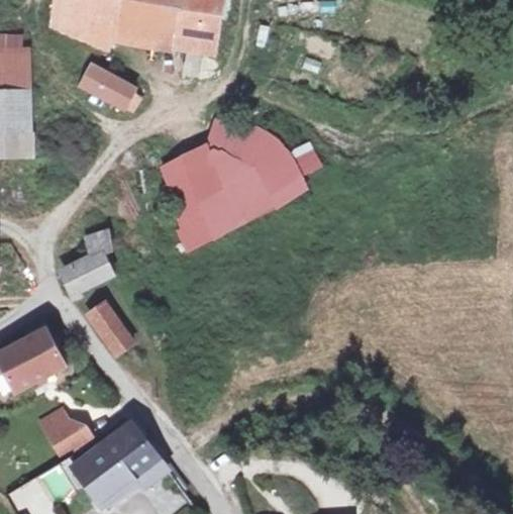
[(60,0),(57,20),(174,40),(171,50),(218,60),(227,0),(60,0)]
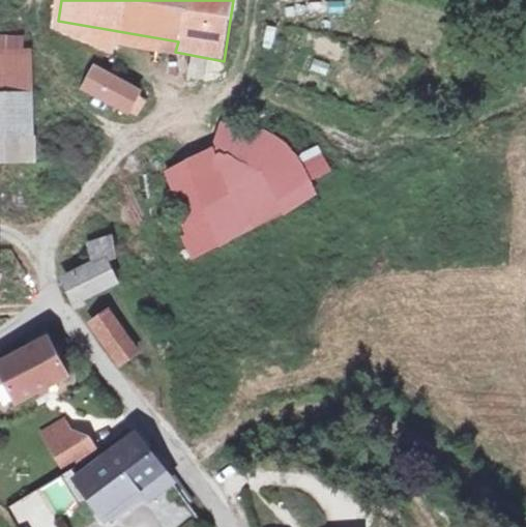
[(123,88),(94,75),(87,86),(129,110),(134,104),(120,94),(123,88)]
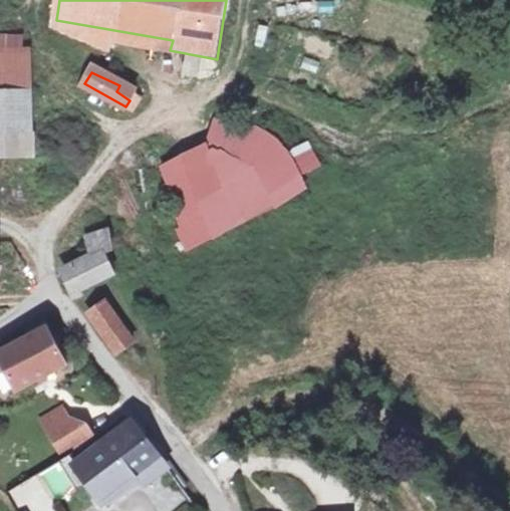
[(0,115),(34,115),(36,89),(0,88),(0,115)]
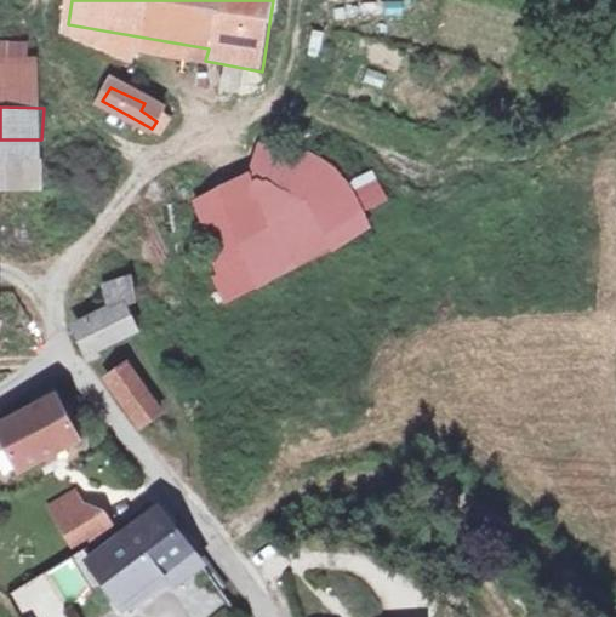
[(0,176),(39,178),(40,156),(41,140),(0,140),(0,176)]
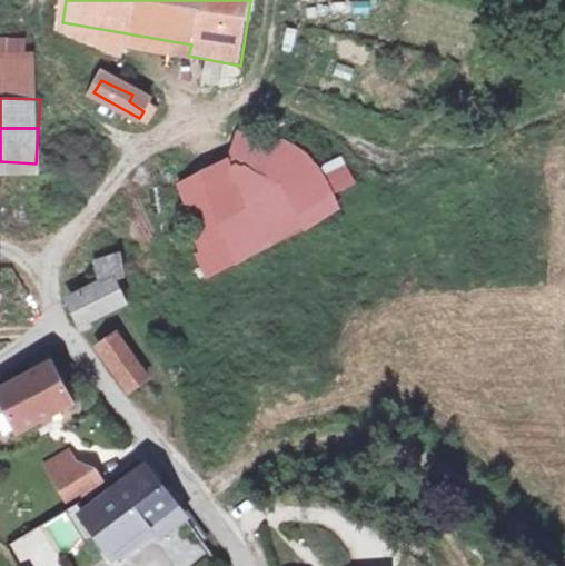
[(259,141),(238,168),(191,176),(207,257),(253,247),(264,244),(283,237),(284,230),(329,204),(309,174),(296,164),(281,154),(259,141)]
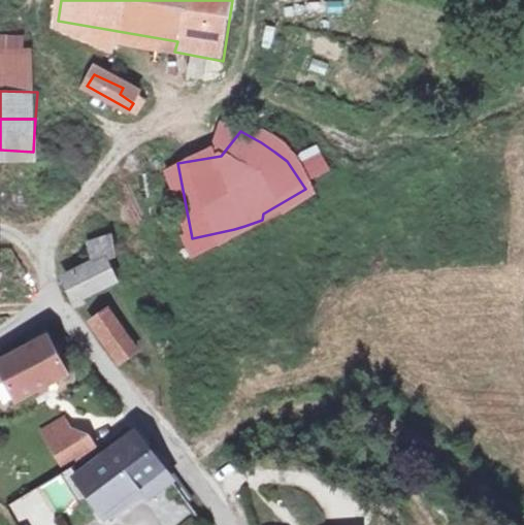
[(296,148),(308,175),(326,166),(314,139),(296,148)]
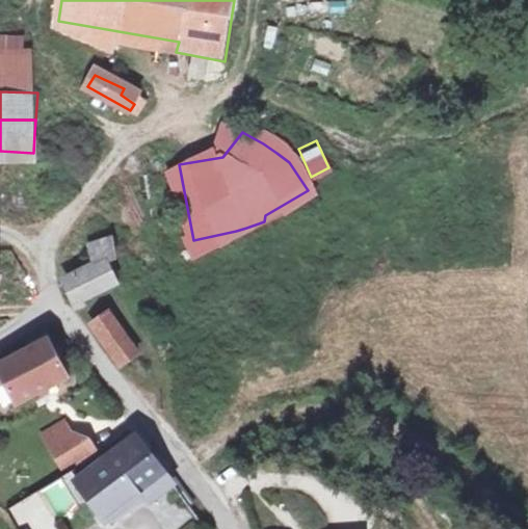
[(93,272),(69,283),(77,298),(113,282),(107,269),(114,263),(107,249),(86,257),(93,272)]
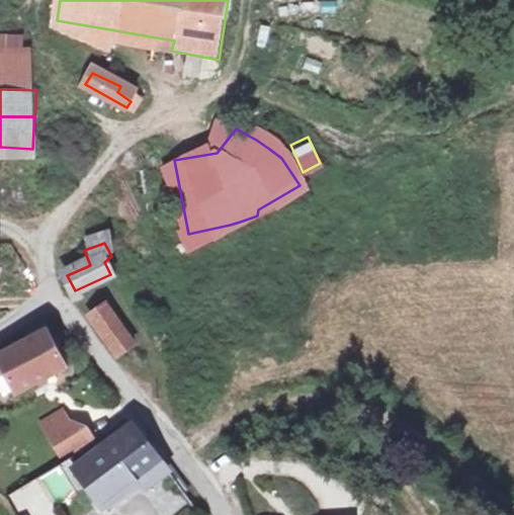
[(103,301),(89,314),(126,353),(141,340),(103,301)]
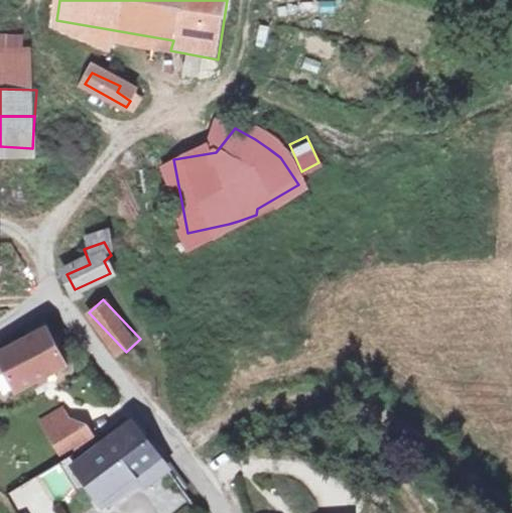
[(0,358),(10,385),(62,365),(49,333),(0,352),(0,358)]
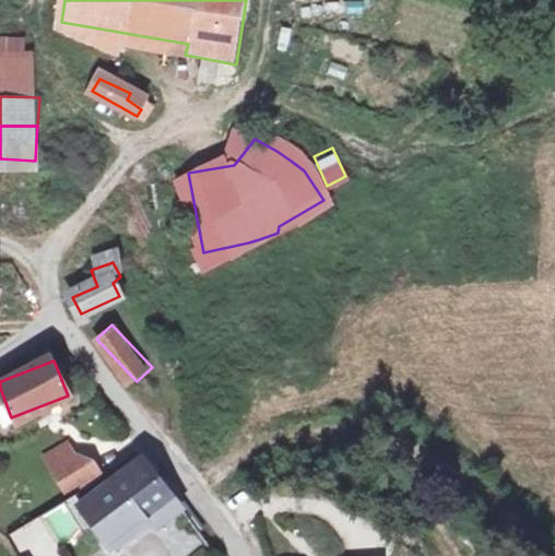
[(46,453),(51,464),(73,451),(68,441),(46,453)]
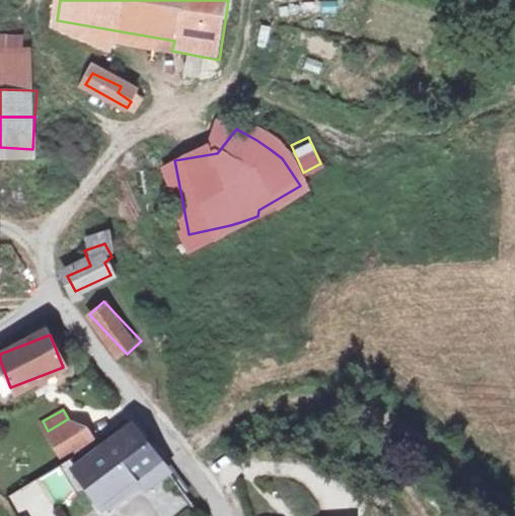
[(48,431),(63,459),(92,444),(83,428),(75,432),(68,419),(48,431)]
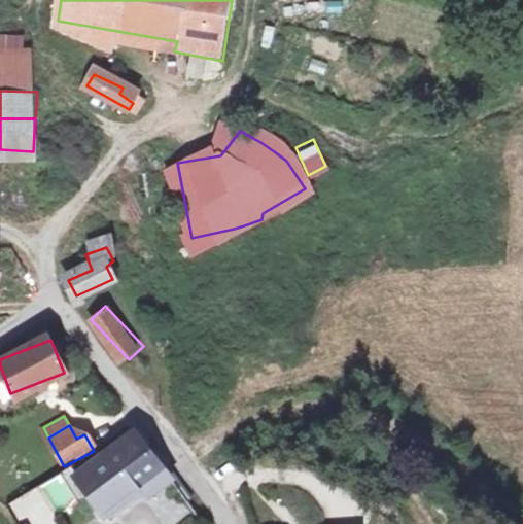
[(100,517),(137,489),(157,475),(161,472),(134,434),(70,477),(83,494),(100,517)]
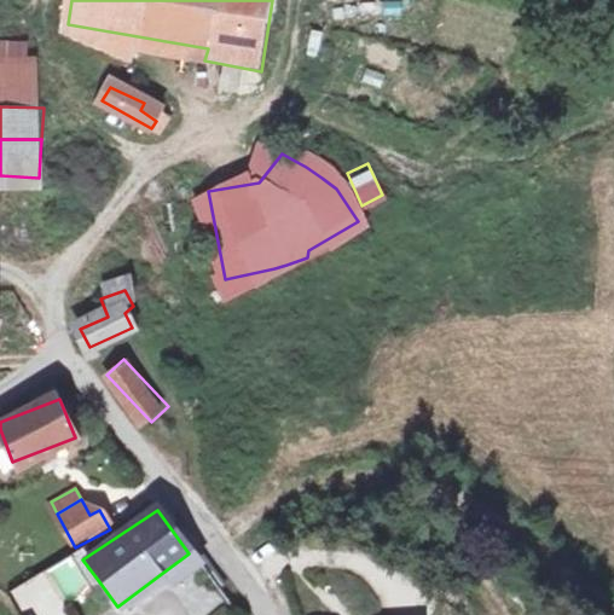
[(75,550),(36,570),(56,608),(90,589),(88,585),(98,580),(82,560),(75,550)]
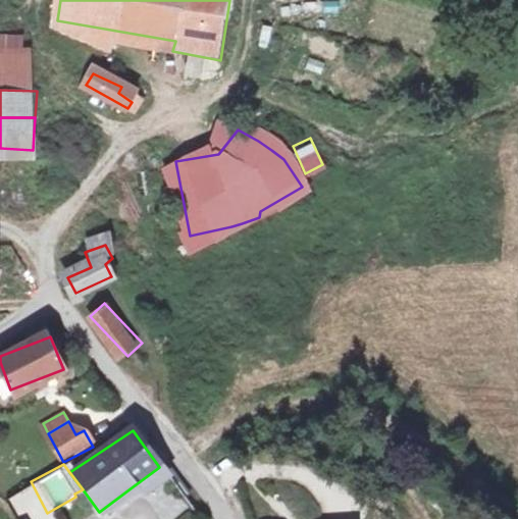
[(162,480),(155,470),(136,484),(144,495),(162,480)]
